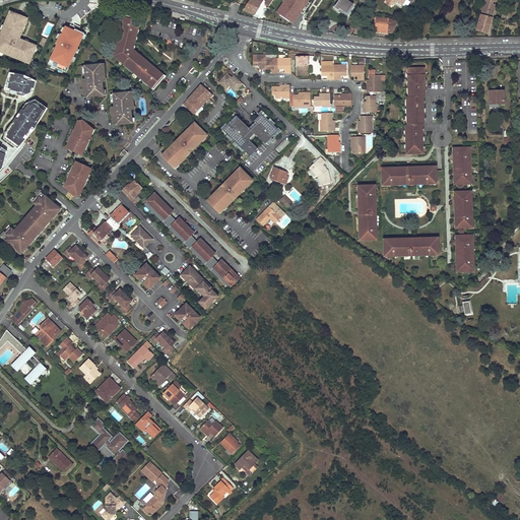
[(249,0),(243,9),(254,14),(263,0),(249,0)]
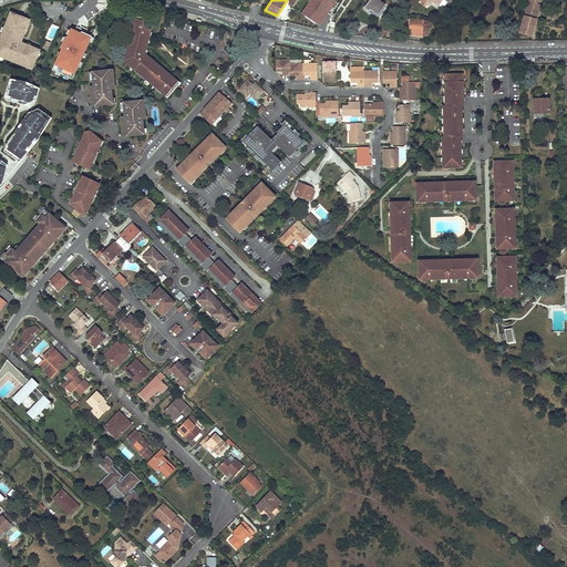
[(311,0),(302,13),(320,24),(336,0),(311,0)]
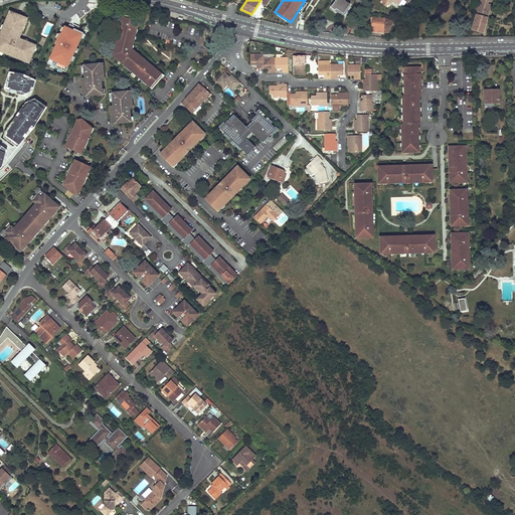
[(343,0),(335,0),(331,7),(335,11),(336,9),(344,14),(350,4),(343,0)]
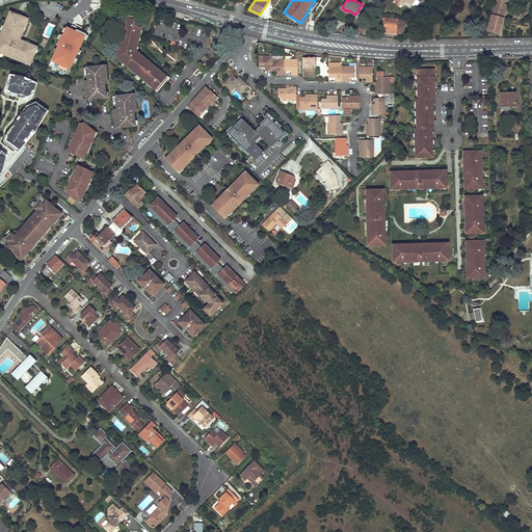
[(495,0),(487,31),(499,34),(507,5),(504,4),(504,0),(495,0)]
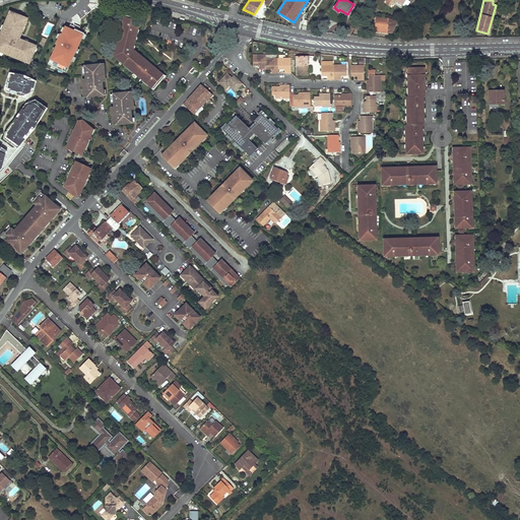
[(18,18),(19,15),(9,11),(0,35),(0,36),(2,37),(0,41),(0,51),(7,55),(8,53),(28,62),(31,55),(33,55),(36,46),(17,39),(20,30),(21,25),(22,25),(24,20),(18,18)]
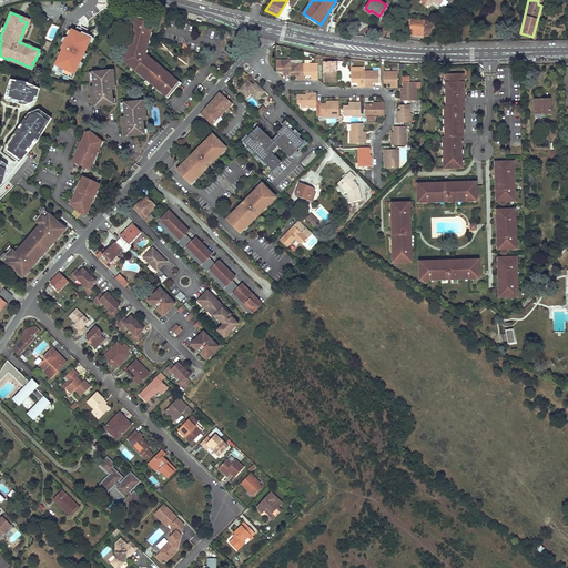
[(153,22),(134,18),(123,60),(166,98),(179,83),(144,54),(153,22)]
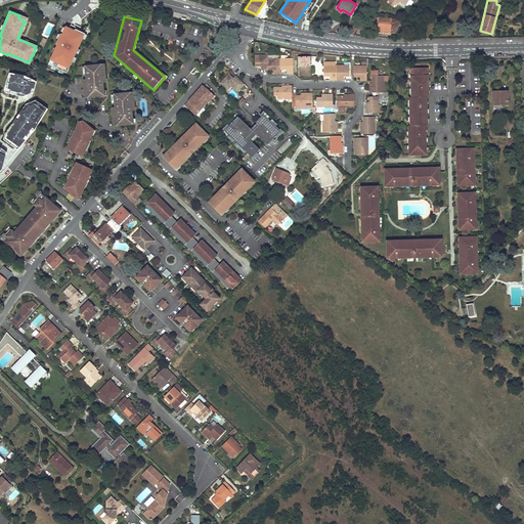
[(379,18),(378,33),(392,34),(395,34),(398,27),(397,26),(398,20),(393,20),(393,19),(379,18)]
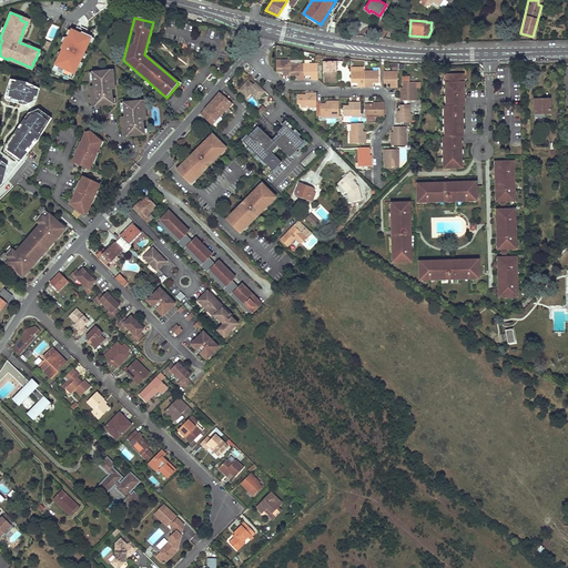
[(69,78),(72,79),(78,67),(80,61),(82,58),(83,52),(89,41),(91,37),(91,36),(82,32),(83,30),(79,28),(77,32),(74,31),(71,29),(67,38),(66,38),(61,48),(62,49),(52,70),(57,72),(60,73),(64,75),(69,78)]
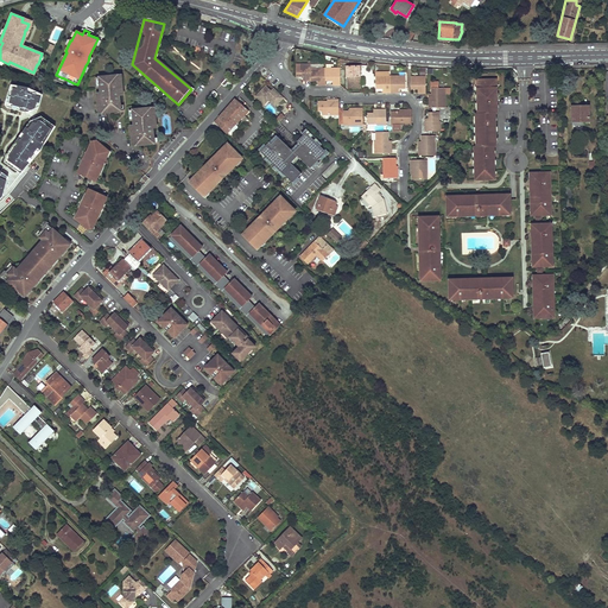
[(410,31),(403,40),(409,40),(415,33),(410,31)]
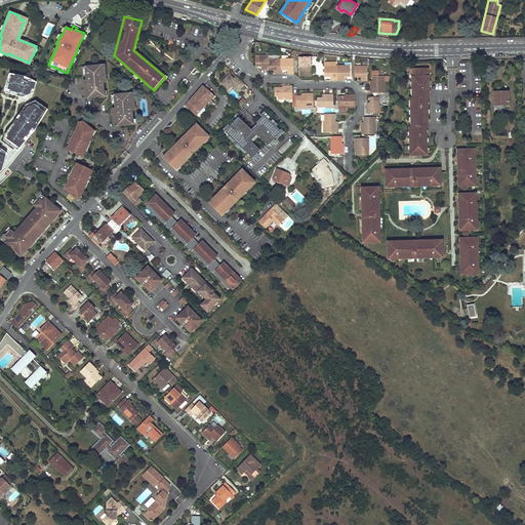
[(269,59),(269,55),(255,55),(256,67),(261,67),(265,67),(265,70),(269,70),(269,59)]
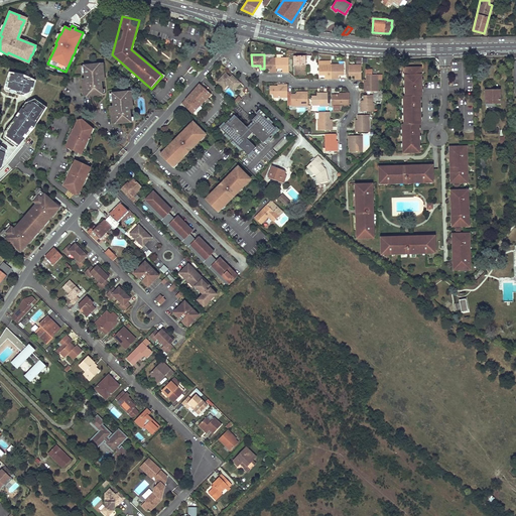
[(295,75),(296,75),(298,75),(298,74),(306,74),(305,56),(294,56),(294,66),(295,66),(295,75)]
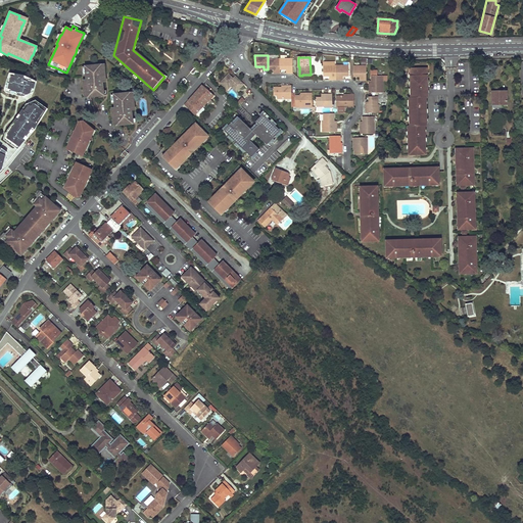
[(280,59),(268,59),(268,69),(274,69),(276,69),(276,74),(280,74),(280,69),(280,59)]
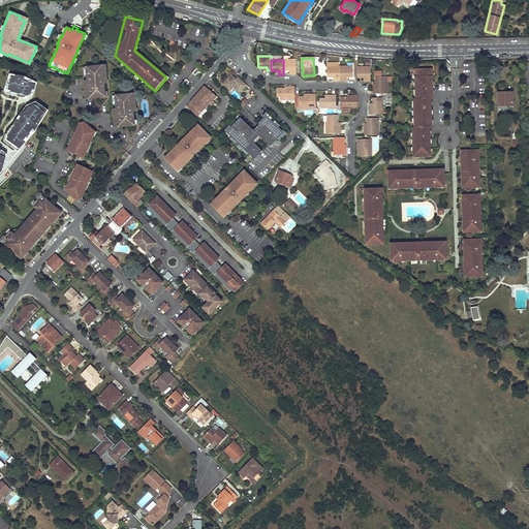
[(297,72),(297,60),(283,60),(283,70),(289,70),(291,70),(291,74),(297,74),(297,72)]
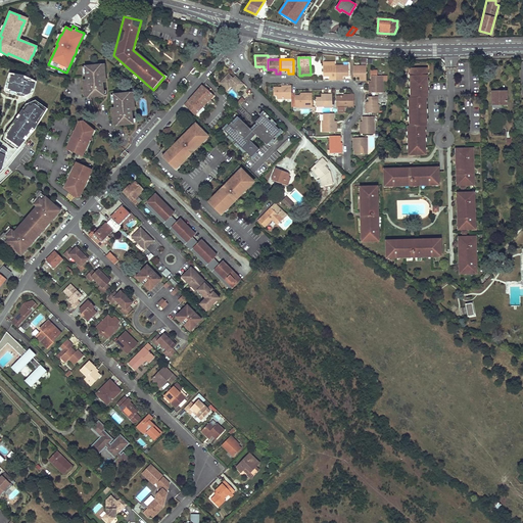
[(323,65),(324,76),(330,76),(332,76),(332,80),(337,80),(336,65),(323,65)]
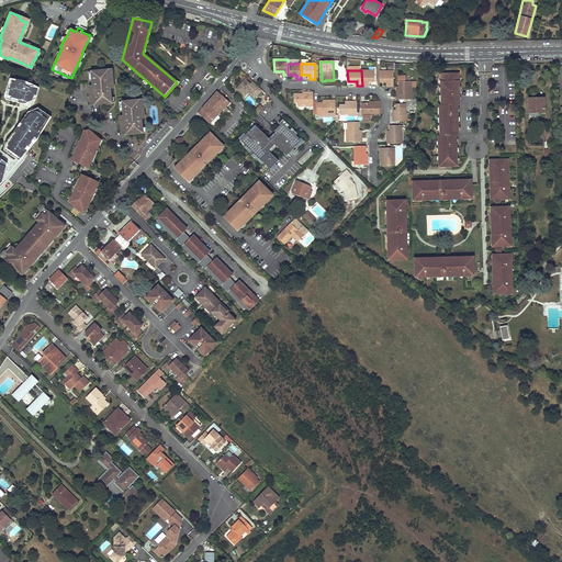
[(375,70),(361,70),(362,86),(367,86),(367,81),(370,81),(375,81),(375,70)]
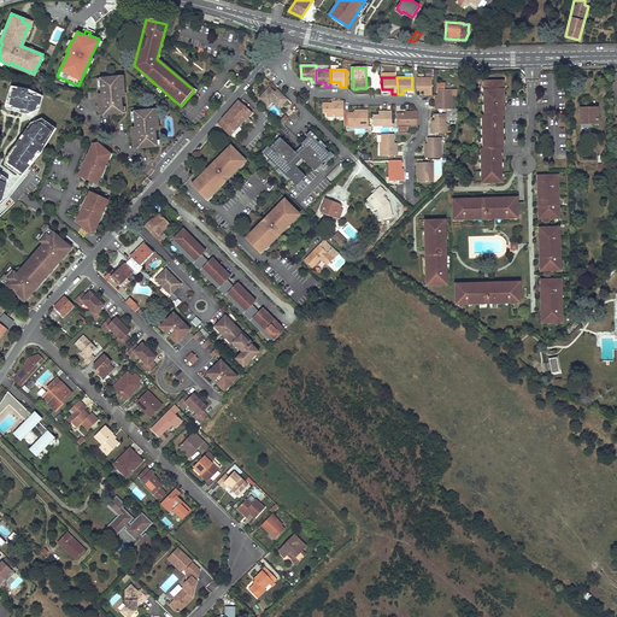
[(419,77),(419,84),(419,90),(427,89),(430,89),(430,94),(435,94),(434,77),(419,77)]
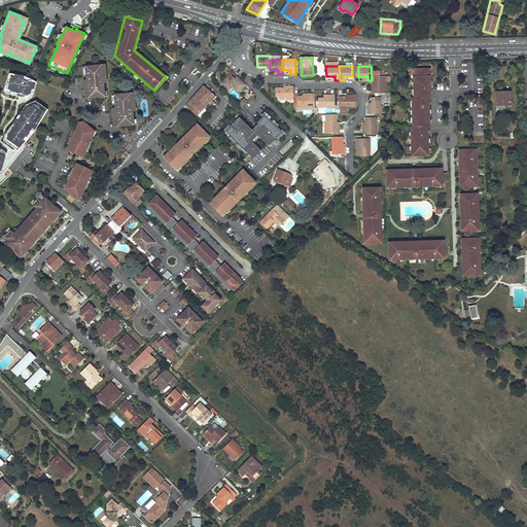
[(101,67),(86,69),(88,78),(88,82),(90,100),(104,98),(104,94),(103,85),(101,67)]
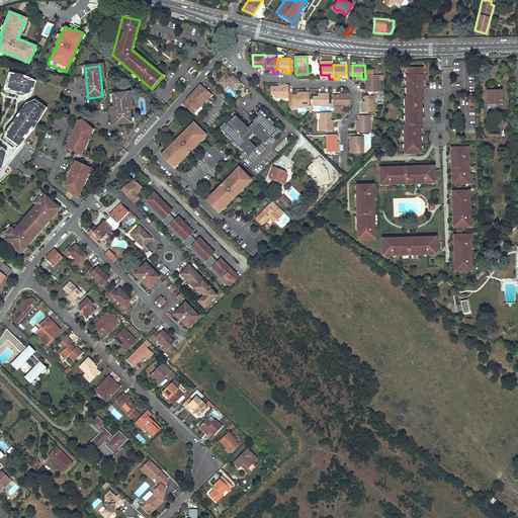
[(423,67),(407,67),(408,96),(406,96),(407,123),(405,123),(406,152),(422,152),(421,123),(423,123),(422,95),(424,95),(423,67)]
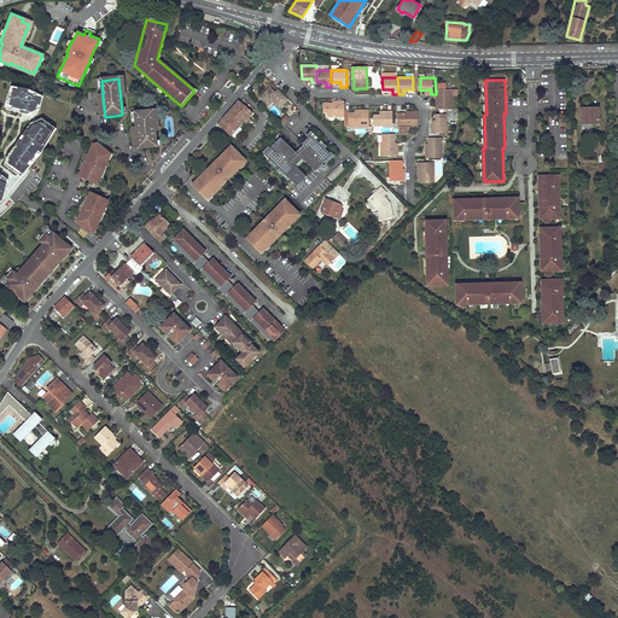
[(447,83),(441,83),(442,97),(442,99),(438,99),(438,110),(455,110),(455,97),(453,97),(453,91),(448,91),(447,83)]
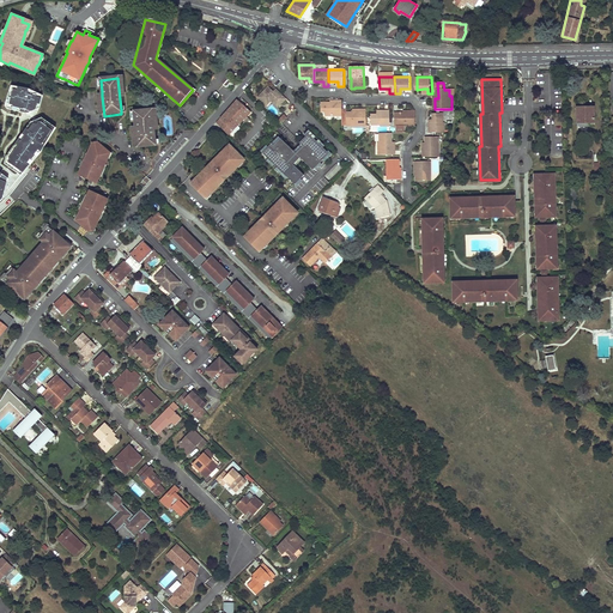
[(25,86),(11,84),(5,105),(6,108),(26,113),(38,108),(42,95),(25,86)]
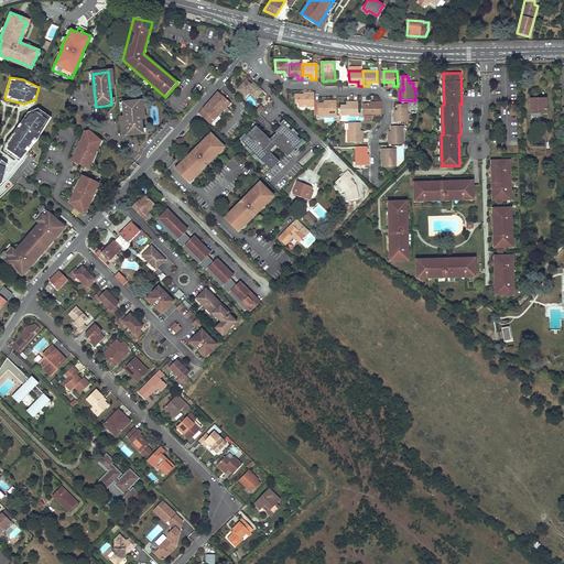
[(245,79),(236,89),(243,97),(248,93),(250,90),(258,97),(262,91),(255,83),(251,86),(245,79)]
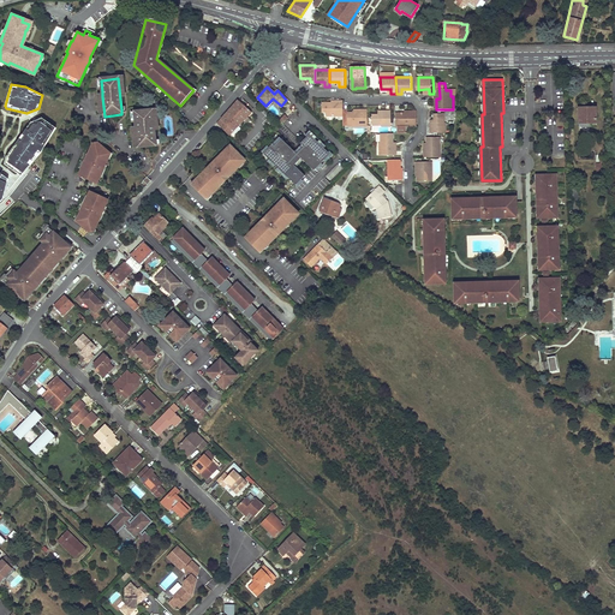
[(273,99),(270,101),(278,108),(281,106),(273,99)]
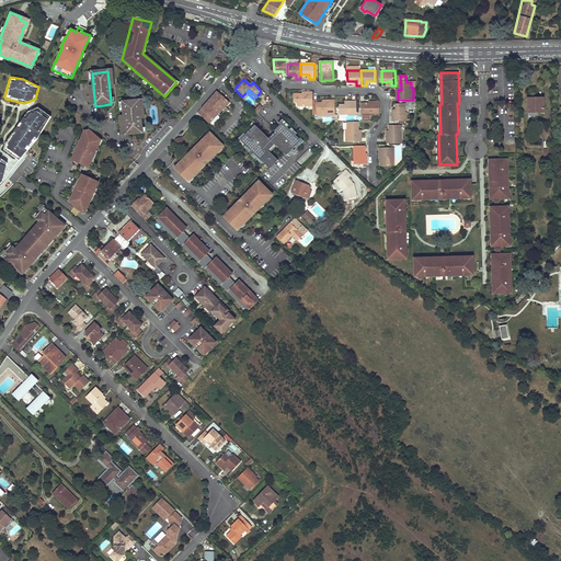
[(198,112),(209,123),(213,119),(218,114),(229,103),(217,92),(198,112)]
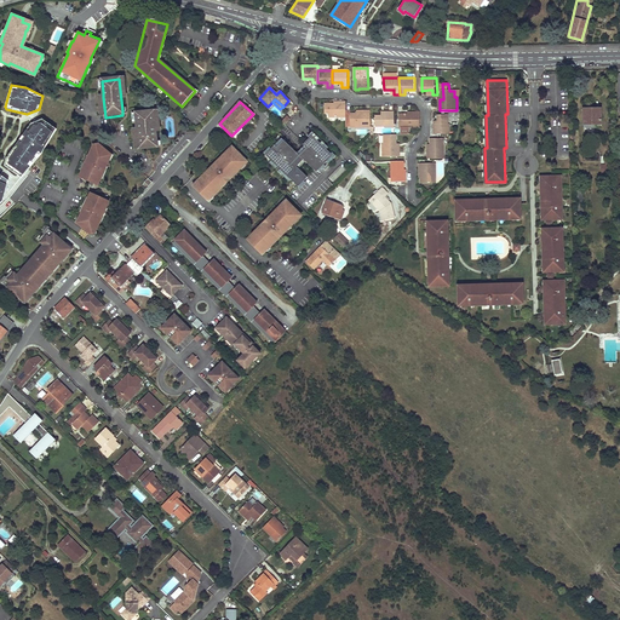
[(325,114),(327,114),(329,114),(329,119),(345,118),(345,103),(337,103),(337,104),(334,104),(325,104),(325,114)]
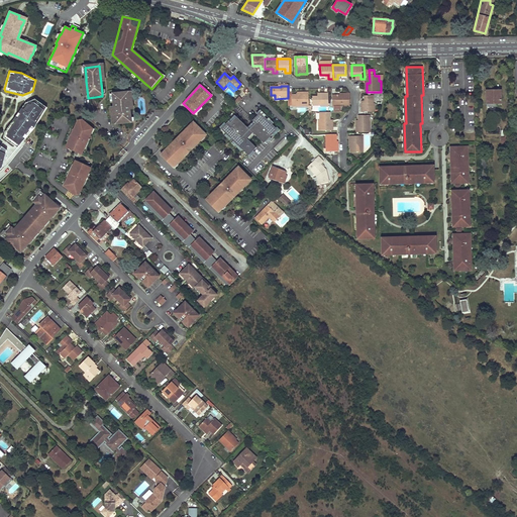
[(293,105),(296,105),(298,105),(298,106),(309,106),(309,92),(300,92),(300,95),(298,95),(293,95),(293,98),(293,105)]
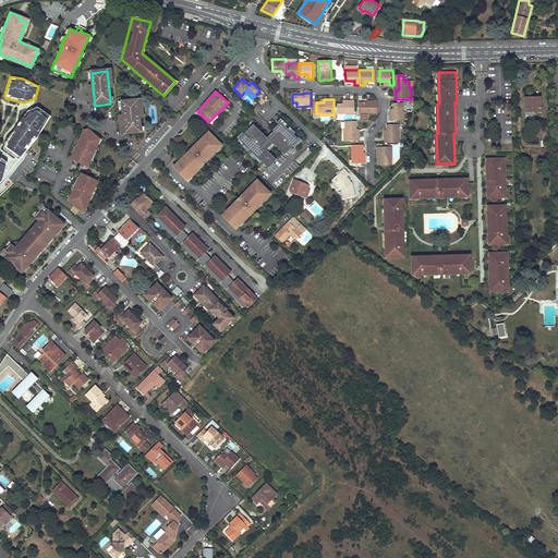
[(525,99),(525,111),(541,111),(541,99),(525,99)]
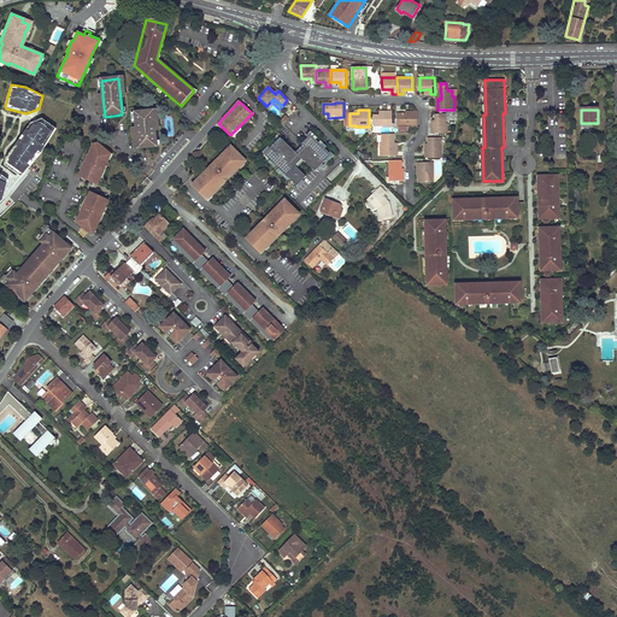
[(374,125),(378,125),(383,125),(383,127),(393,127),(393,111),(382,111),(382,115),(380,116),(374,116),(374,125)]
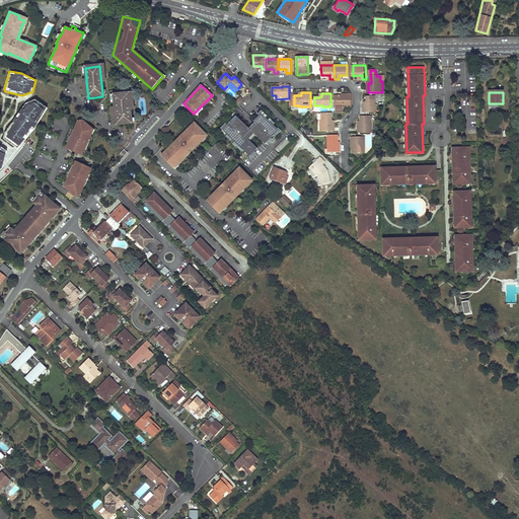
[(128,94),(114,95),(114,104),(115,108),(116,126),(131,125),(131,120),(130,112),(128,94)]
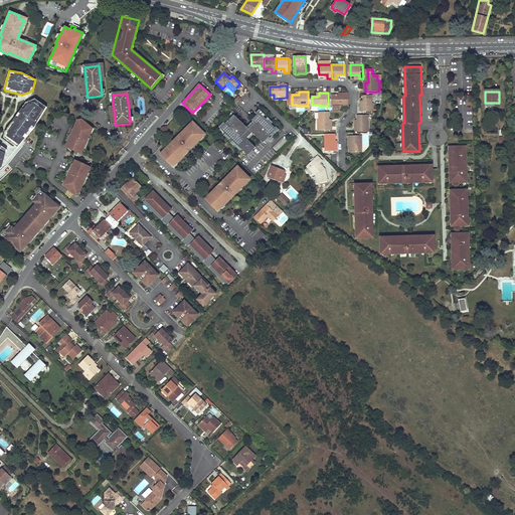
[(332,95),(332,99),(332,102),(335,102),(335,106),(349,106),(348,94),(341,94),(341,95),(339,95),(332,95)]
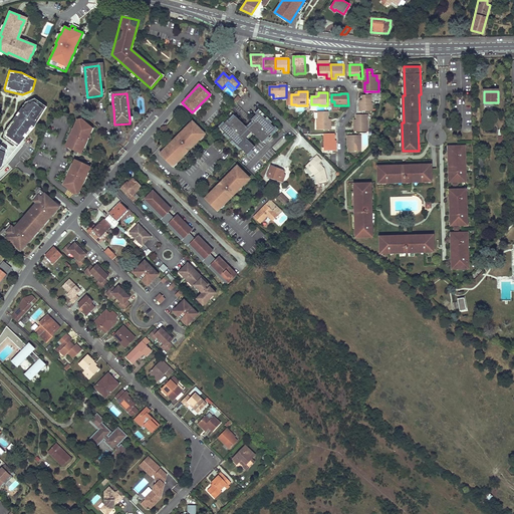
[(372,95),(364,95),(364,100),(364,102),(360,102),(360,111),(373,111),(373,103),(372,103),(372,95)]
